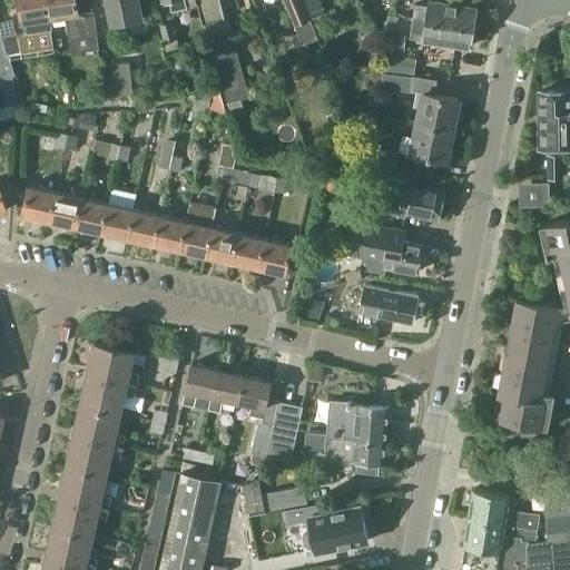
[(50,18),(47,0),(20,0),(23,19),(25,19),(27,33),(52,30),(50,18)]
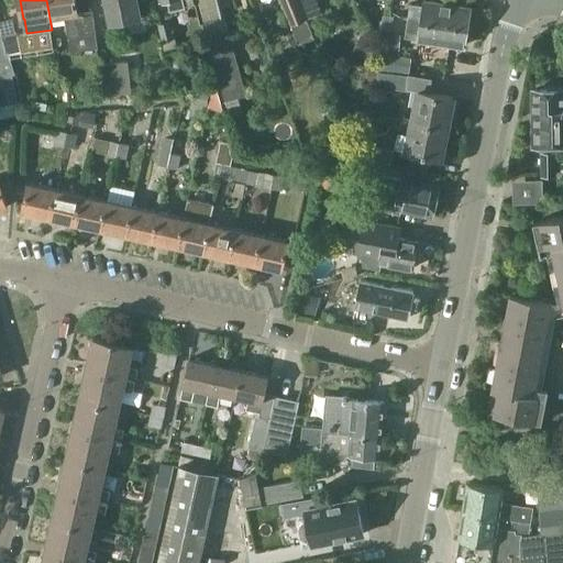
[(75,0),(46,0),(50,18),(66,15),(72,52),(98,48),(92,10),(77,12),(75,0)]
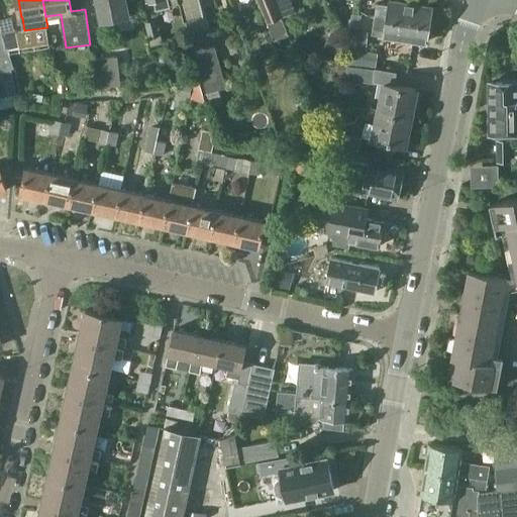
[(97,0),(102,21),(128,16),(125,0),(97,0)]
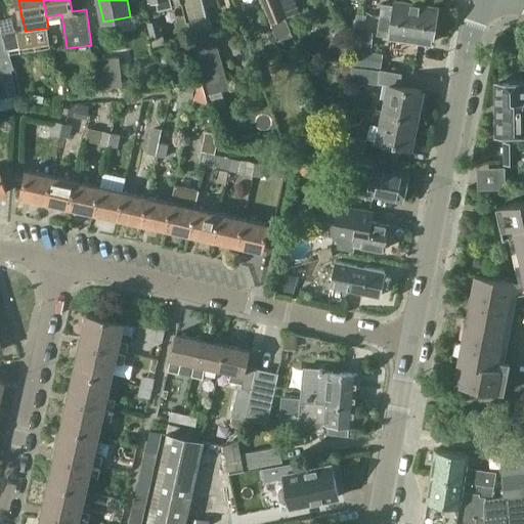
[(173,6),(171,0),(148,0),(149,1),(154,0),(157,0),(160,9),(173,6)]
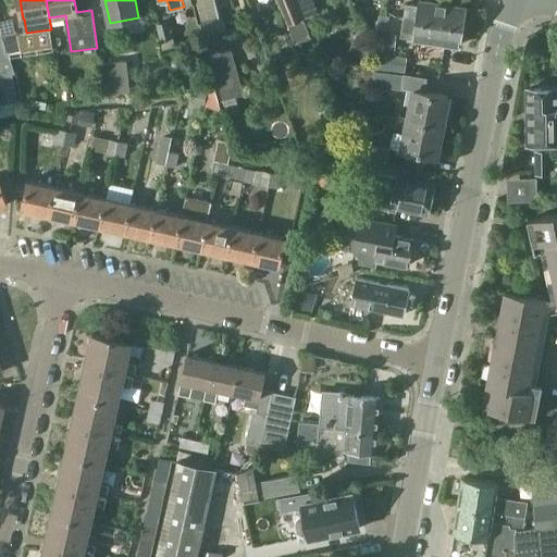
[(301,20),(294,0),(279,0),(296,42),(309,38),(301,20)]
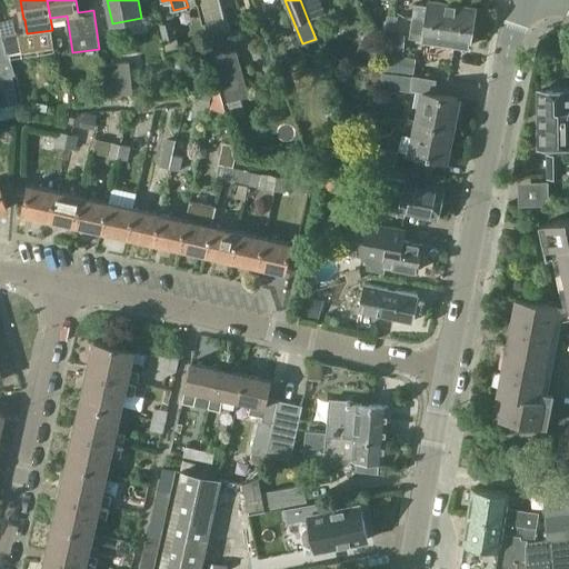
[(320,0),(300,0),(308,20),(326,12),(320,0)]
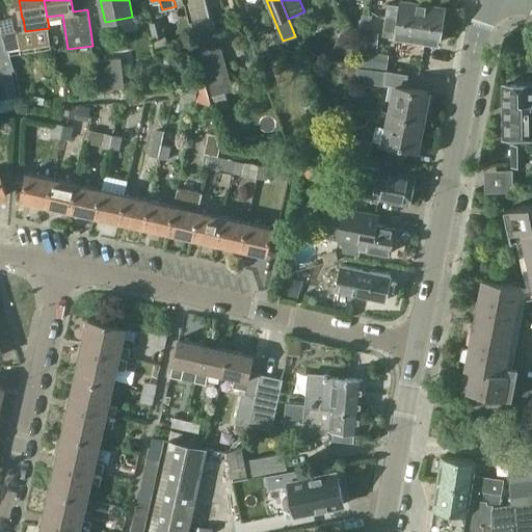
[(399,6),(387,4),(384,19),(441,27),(444,8),(400,2),(399,6)]
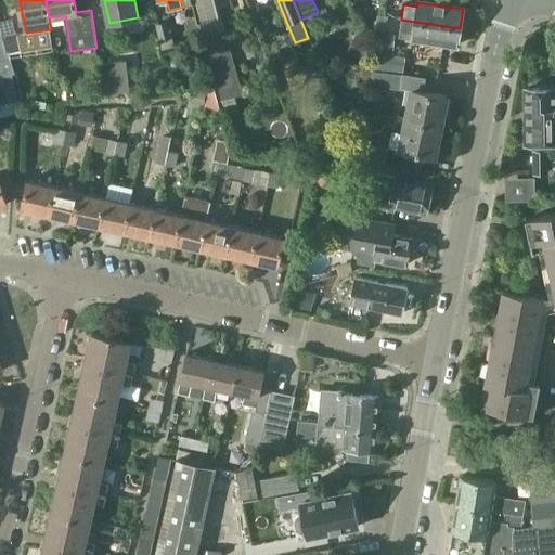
[(244,94),(221,16),(197,23),(208,65),(219,101),(244,94)]
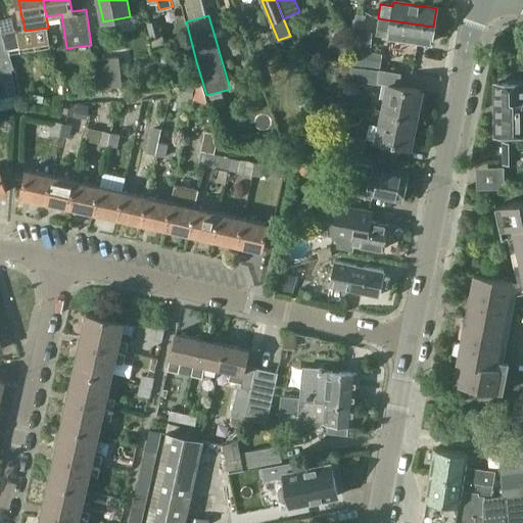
[(358,15),(355,30),(363,31),(365,16),(358,15)]
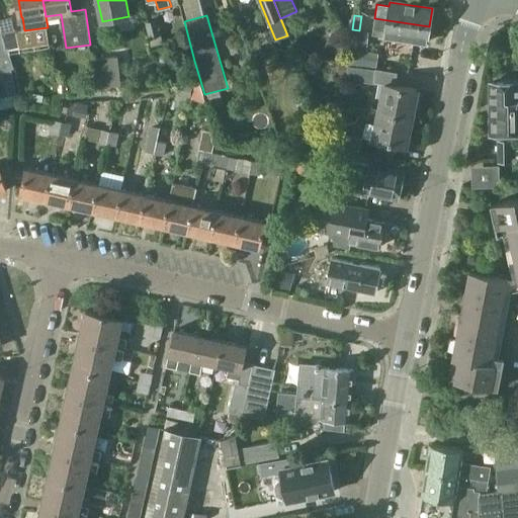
[(0,20),(0,28),(3,37),(12,68),(14,68),(8,48),(18,46),(12,17),(0,20)]
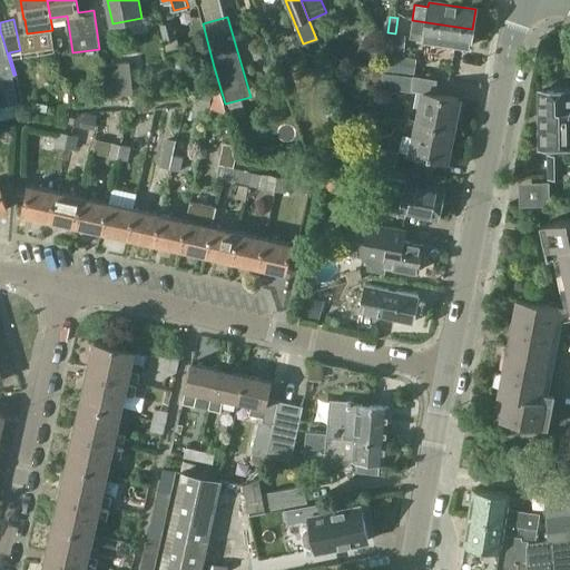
[(472,29),(412,20),(410,39),(469,48),(472,29)]
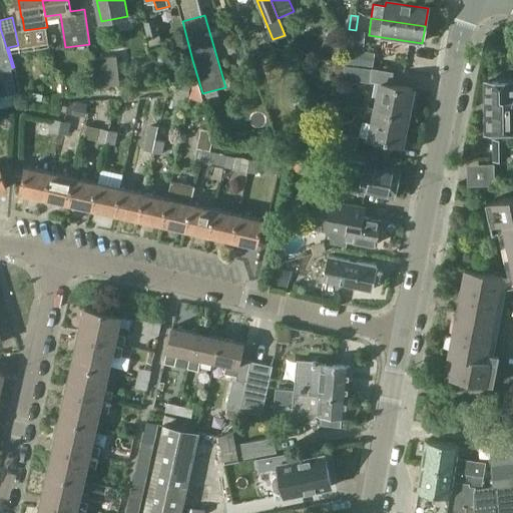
[(161,43),(157,19),(145,22),(150,46),(161,43)]
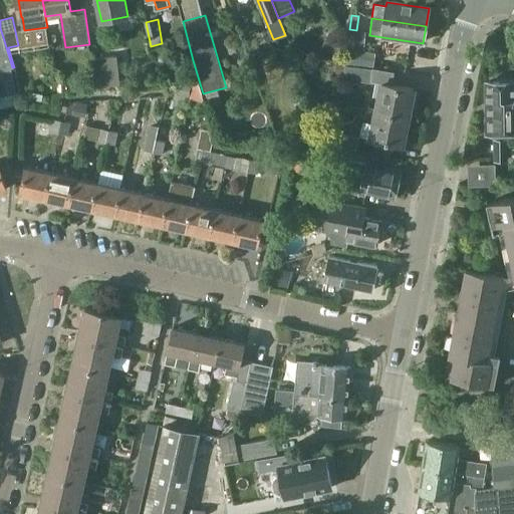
[(348,30),(348,54),(361,54),(361,51),(364,51),(366,31),(349,30),(348,30)]
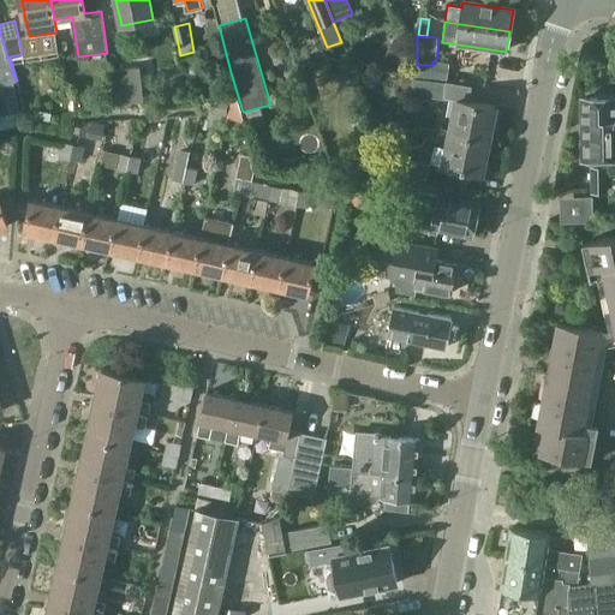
[(415,48),(394,39),(384,58),(405,69),(415,48)]
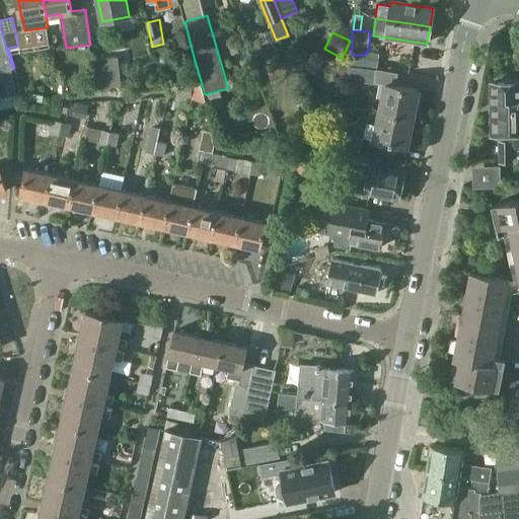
[(3,38),(0,39),(0,71),(1,72),(7,96),(0,97),(0,109),(21,104),(18,93),(18,94),(17,94),(11,69),(12,68),(3,38)]
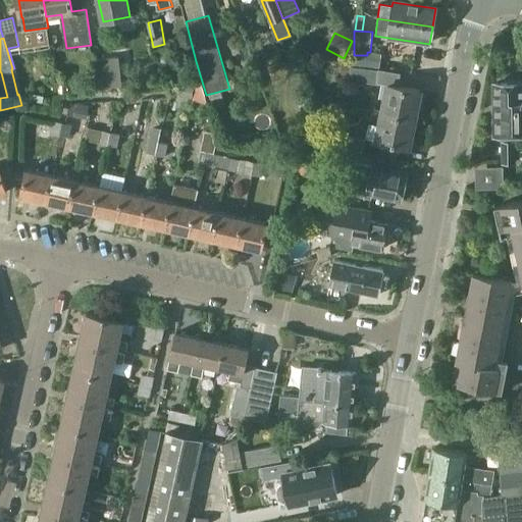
[(97,73),(99,88),(122,85),(119,56),(95,59),(97,73)]
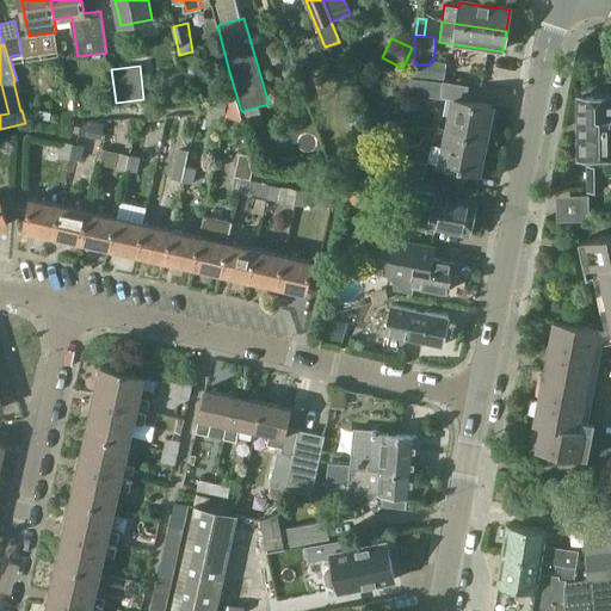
[(402,75),(400,87),(409,88),(412,76),(402,75)]
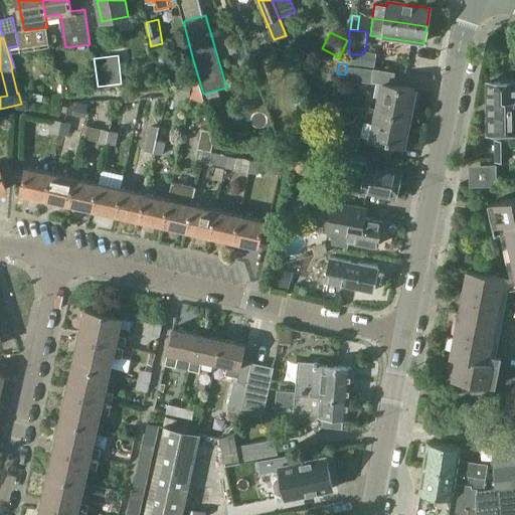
[(373,74),(373,68),(359,66),(347,64),(345,74),(345,78),(372,82),(372,81),(373,74)]
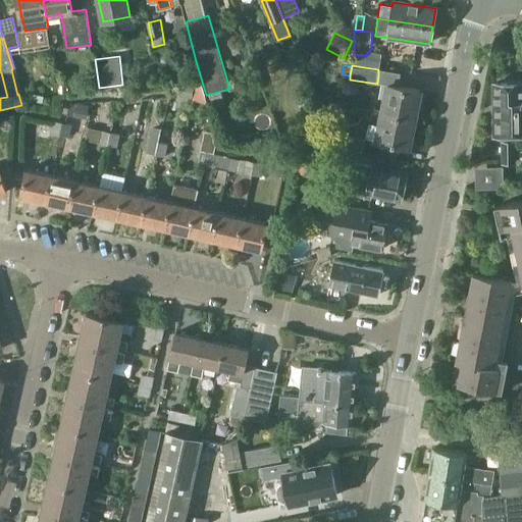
[(421,92),(399,87),(401,72),(378,68),(378,69),(378,75),(377,83),(387,85),(381,113),(416,120),(421,92)]
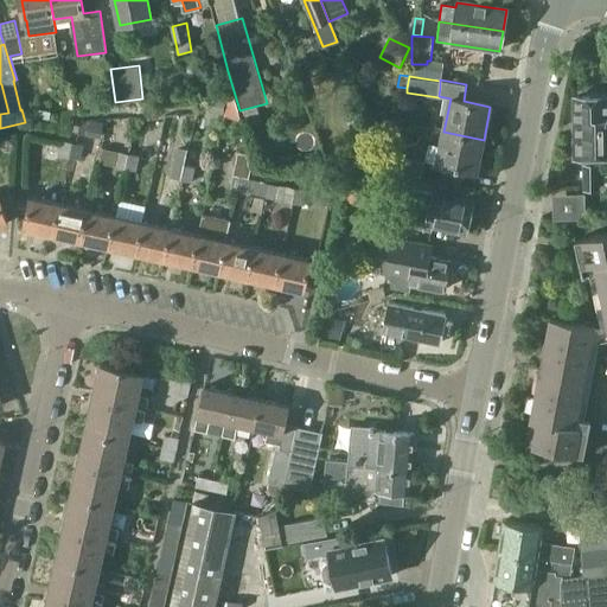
[(70,113),(80,112),(76,87),(66,89),(70,113)]
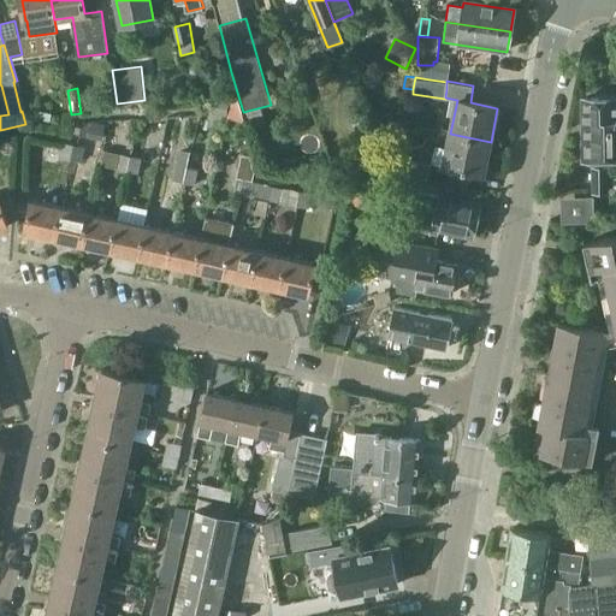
[(600,158),(615,158),(615,96),(614,98),(614,94),(600,94),(600,99),(584,99),(584,137),(581,137),(581,160),(600,160),(600,158)]
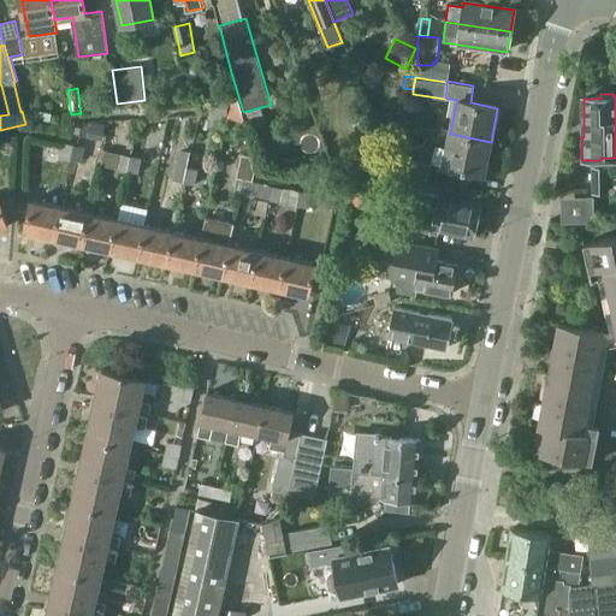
[(215,106),(227,108),(230,101),(218,99),(215,106)]
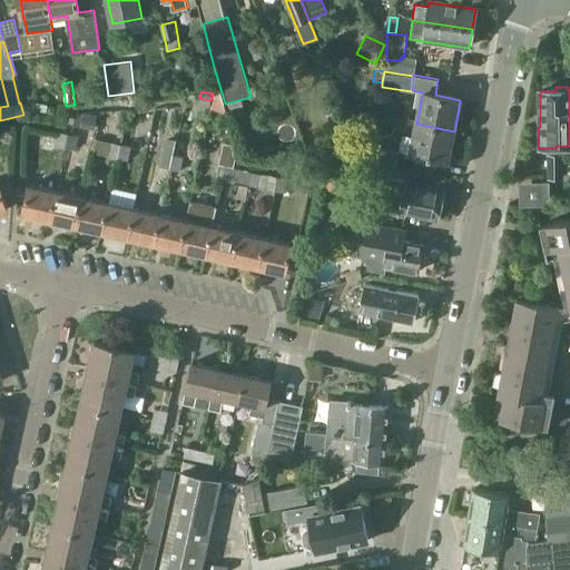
[(95,130),(98,115),(85,111),(81,127),(95,130)]
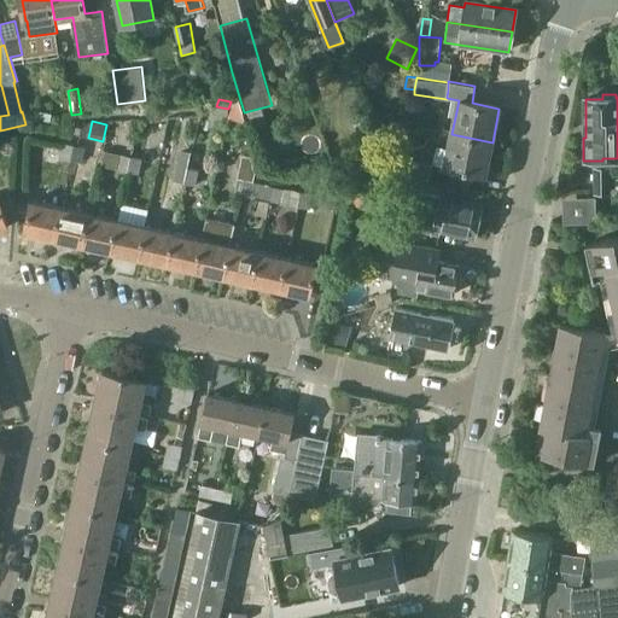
[(493,143),(452,134),(445,167),(485,175),(493,143)]
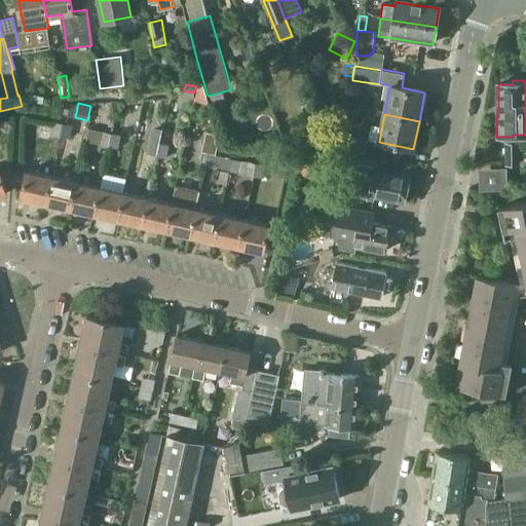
[(60,136),(63,123),(53,121),(52,127),(51,135),(60,136)]
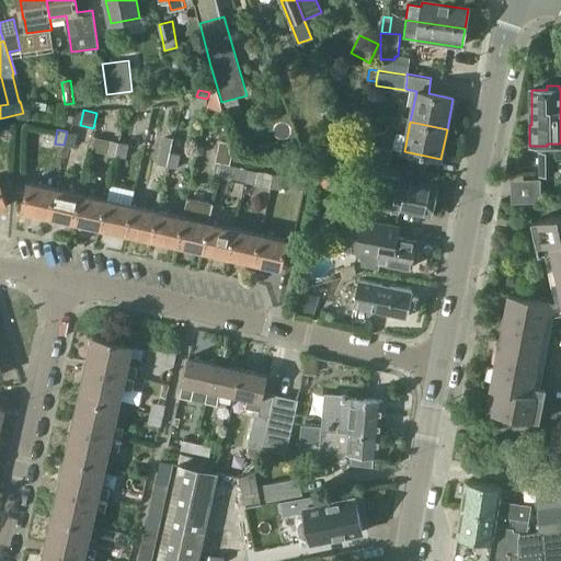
[(78,134),(67,132),(64,145),(75,148),(78,134)]
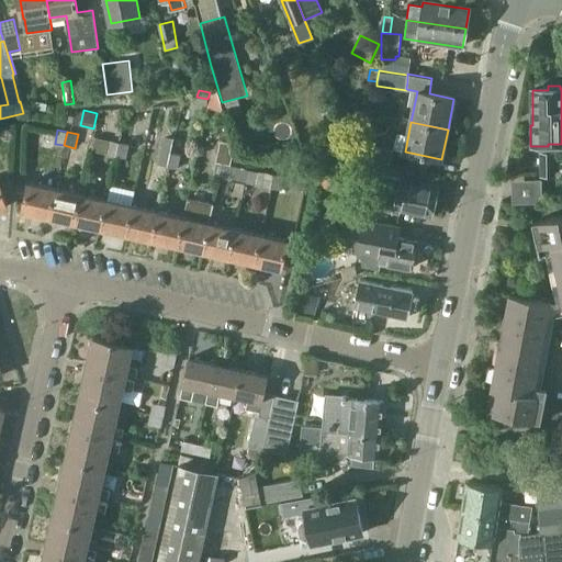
[(220,139),(215,163),(217,163),(231,165),(233,155),(233,152),(232,142),(220,139)]
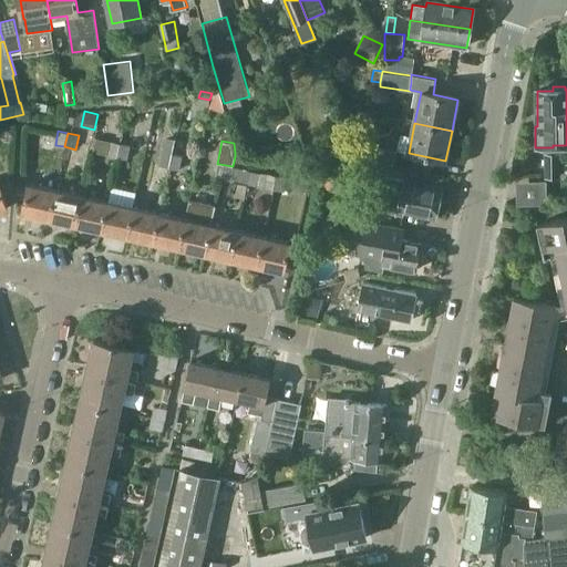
[(116,157),(120,143),(111,142),(107,156),(116,157)]
